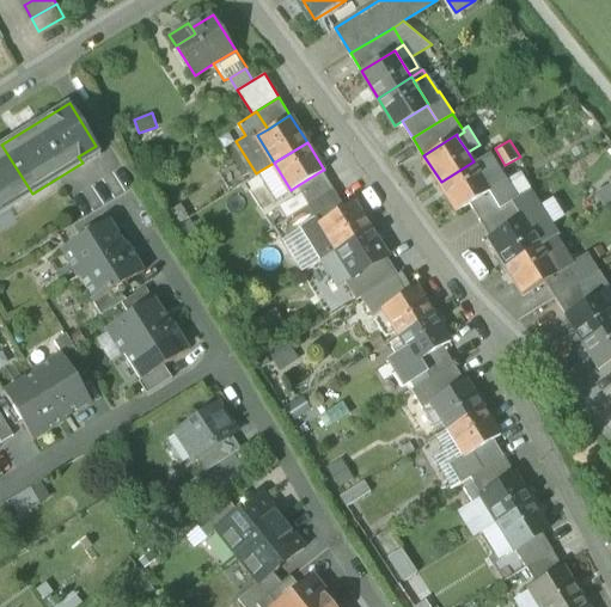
[(0,213),(32,194),(1,145),(0,145),(0,213)]
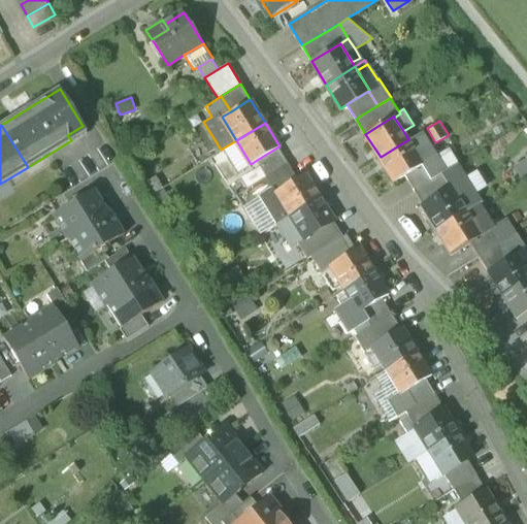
[(423,130),(408,139),(423,162),(433,177),(441,172),(447,168),(437,154),(423,130)]
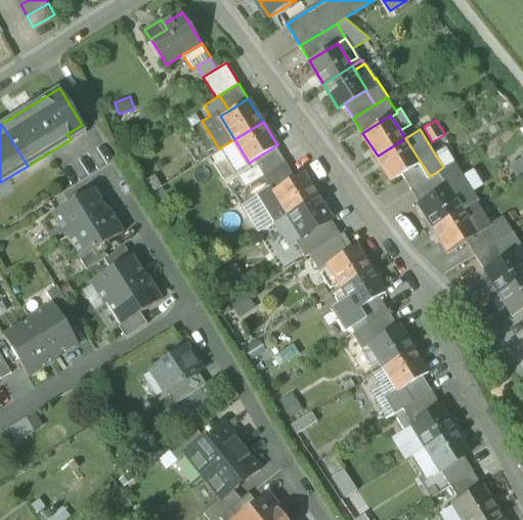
[(420,161),(405,138),(378,156),(392,179),(401,173),(420,161)]
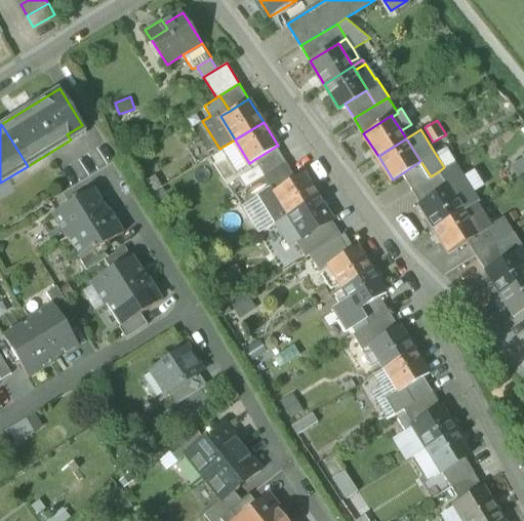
[(223,147),(237,170),(249,163),(235,139),(223,147)]
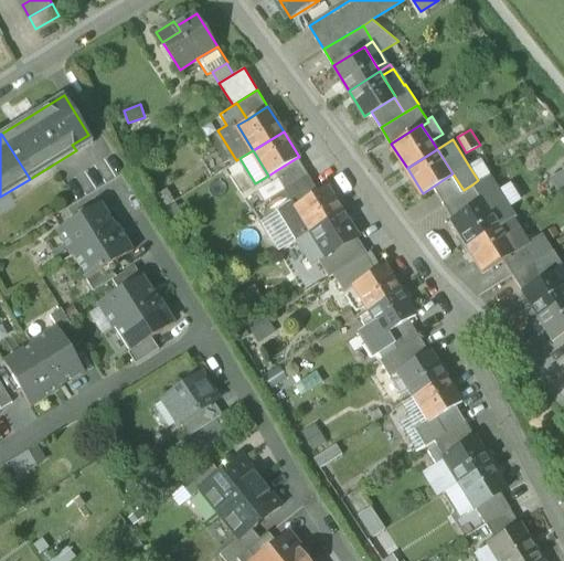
[(481,156),(468,165),(478,180),(490,173),(491,172),(481,156)]
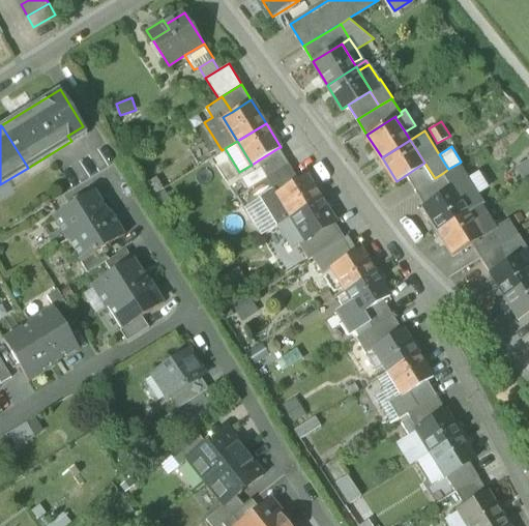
[(258,161),(262,166),(243,177),(250,186),(267,175),(268,175),(272,182),(276,191),(298,177),(289,163),(280,147),(258,161)]
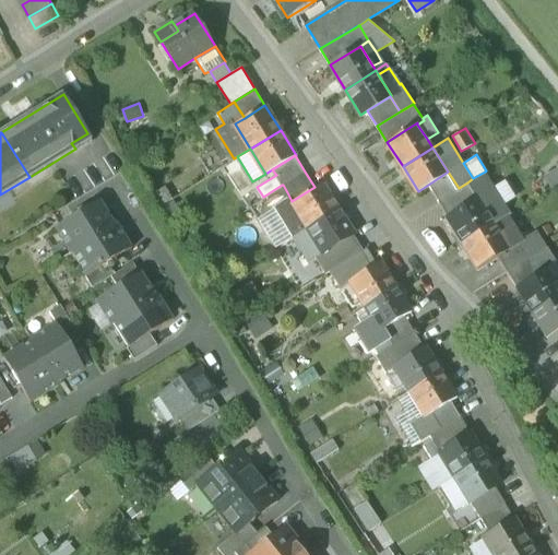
[(551,187),(557,182),(557,157),(555,161),(557,164),(557,166),(544,174),(551,187)]
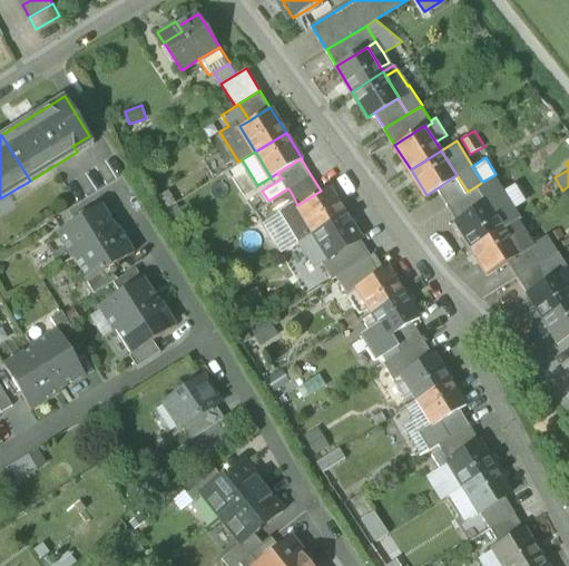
[(437,188),(447,204),(468,192),(457,175),(437,188)]
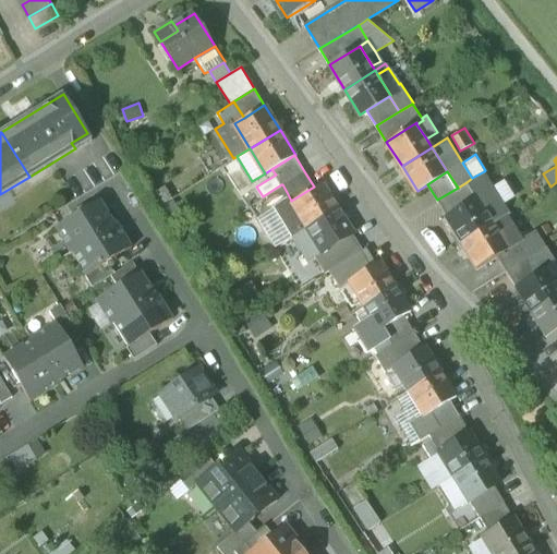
[(467,182),(476,197),(494,188),(493,187),(484,171),(472,178),(467,182)]
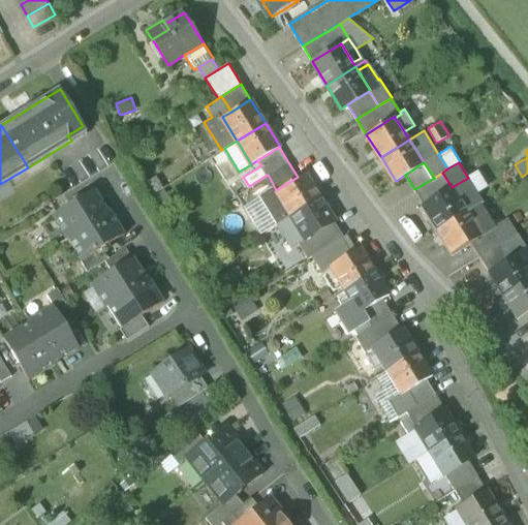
[(467,177),(468,178),(476,191),(485,186),(476,172),(467,177)]
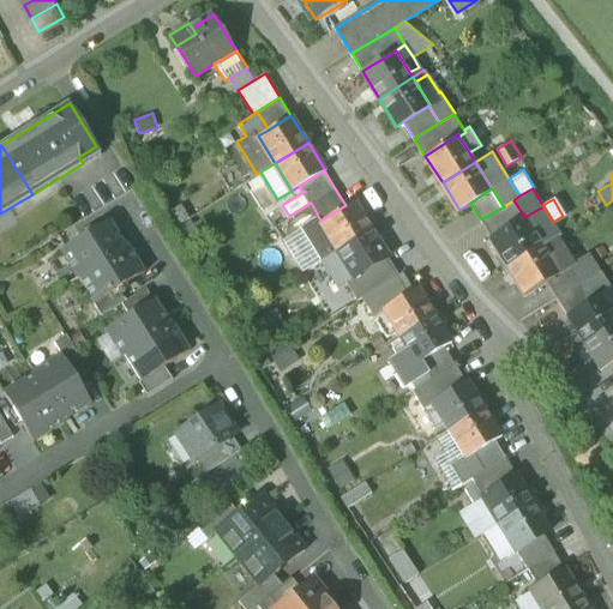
[(322,259),(338,248),(371,228),(354,200),(346,205),(320,221),(316,211),(299,222),(302,228),(322,259)]
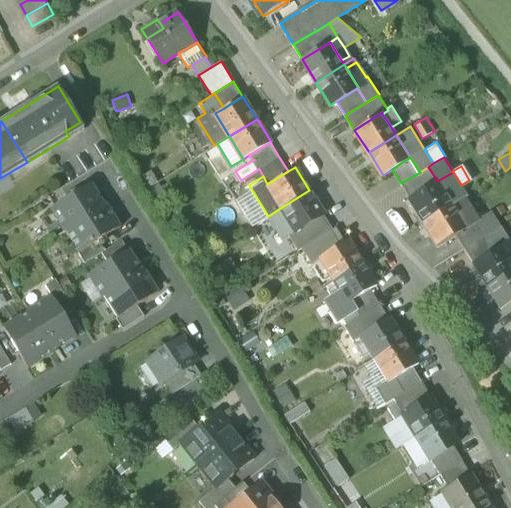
[(428,167),(420,172),(401,183),(410,197),(410,198),(437,181),(428,167)]
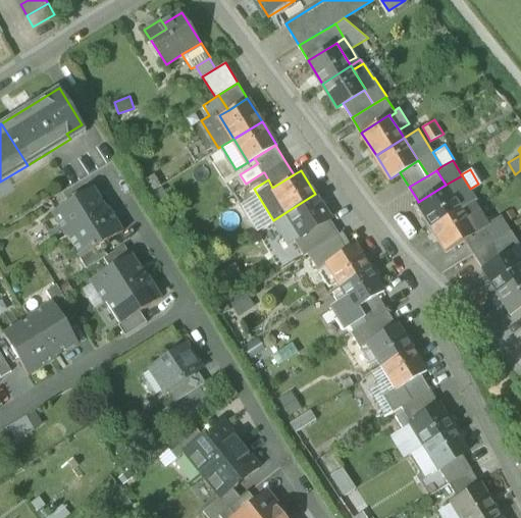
[(142,180),(149,192),(161,184),(154,172),(142,180)]
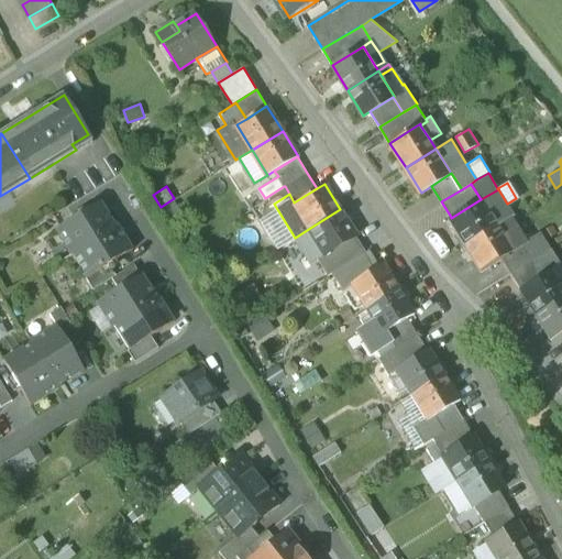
[(514,214),(507,204),(498,189),(481,199),(497,225),(510,216),(514,214)]
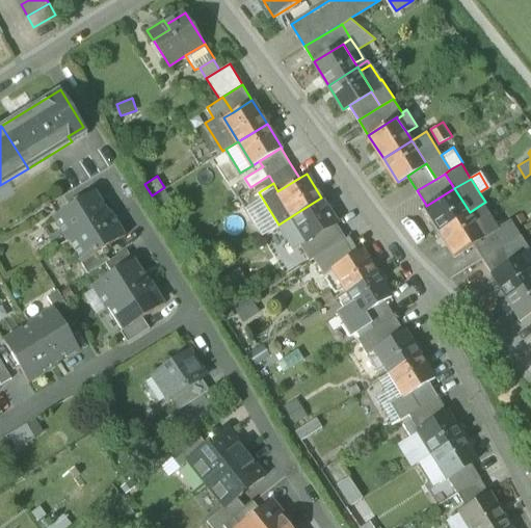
[(441,230),(470,212),(454,188),(426,206),(426,205),(425,206),(441,230)]
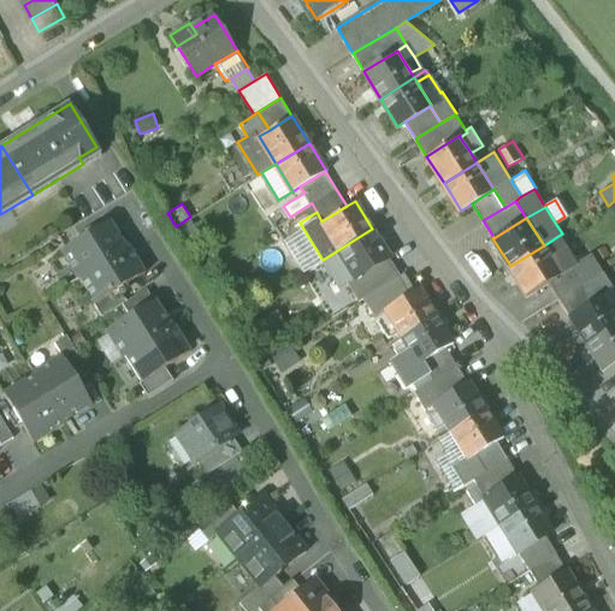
[(81,276),(96,301),(119,286),(146,271),(136,256),(134,257),(128,247),(130,245),(128,243),(126,244),(111,219),(61,249),(78,277),(81,276)]
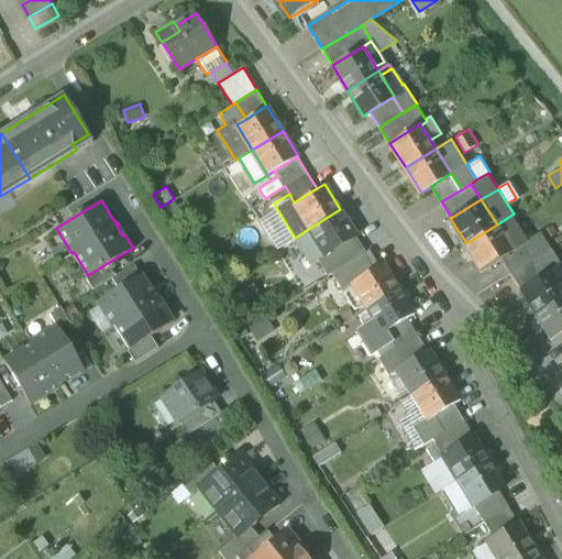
[(291,239),(295,238),(277,209),(259,220),(276,249),(291,239)]
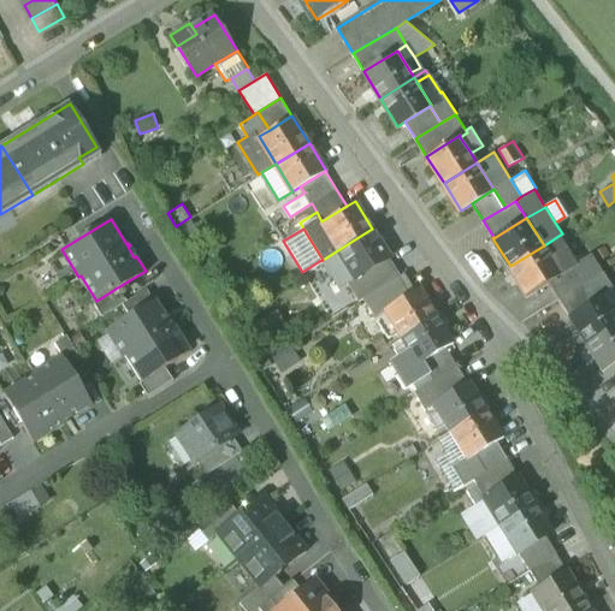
[(389,256),(372,229),(339,249),(355,274),(355,276),(389,256)]
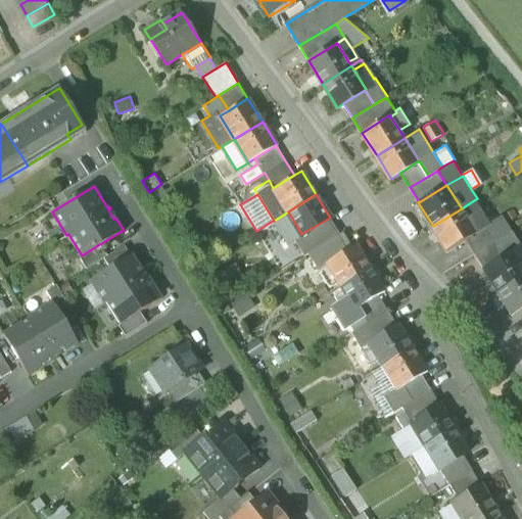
[(487,223),(474,200),(462,208),(433,226),(446,248),(464,238),(481,227),(487,223)]
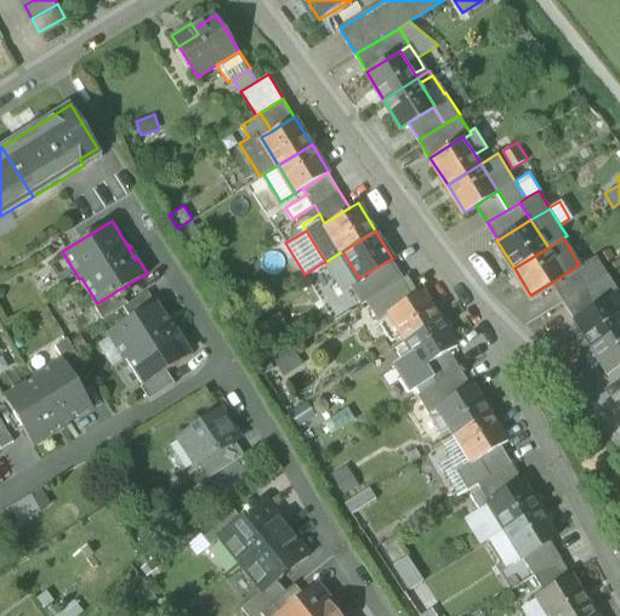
[(358,277),(342,251),(325,262),(322,263),(340,291),(351,284),(350,283),(358,277)]
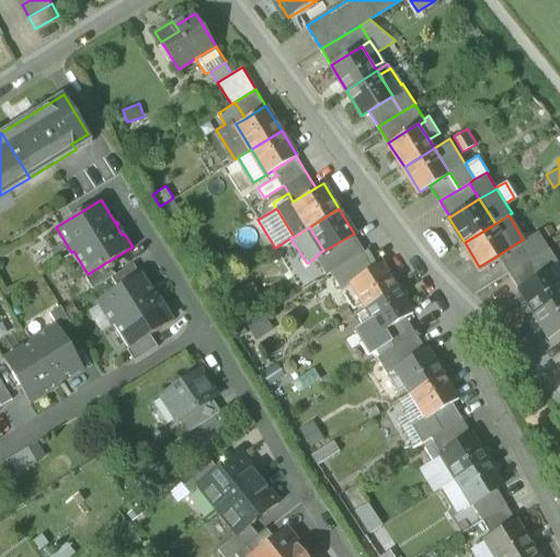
[(538,230),(523,239),(516,243),(527,260),(549,247),(538,230)]
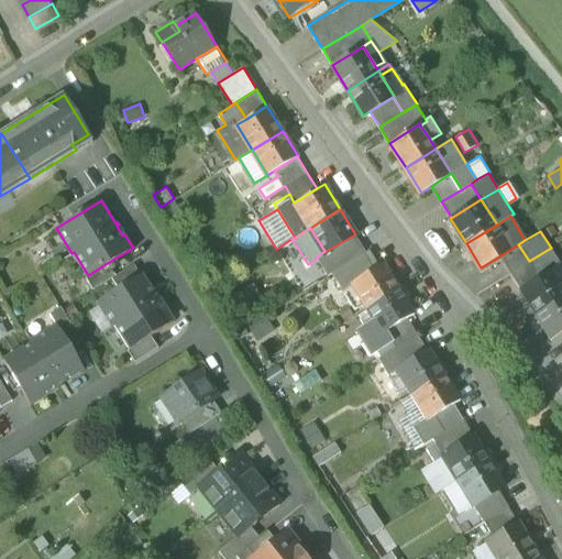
[(328,274),(332,271),(365,251),(355,234),(324,252),(324,251),(317,256),(318,258),(328,274)]
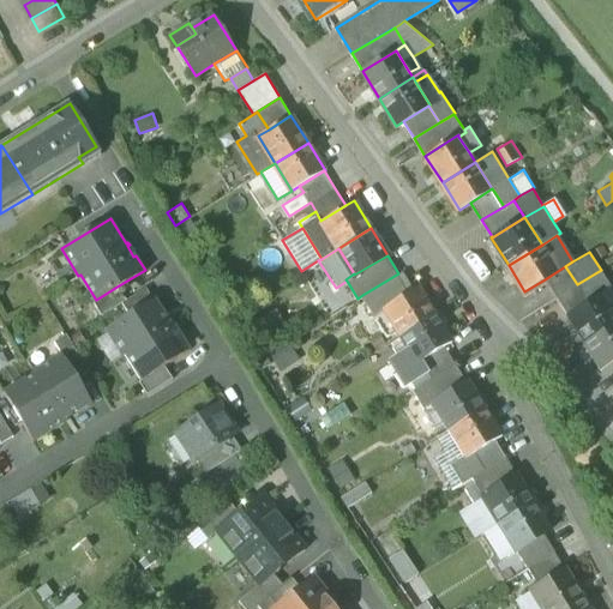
[(545,279),(556,297),(577,284),(565,266),(545,279)]
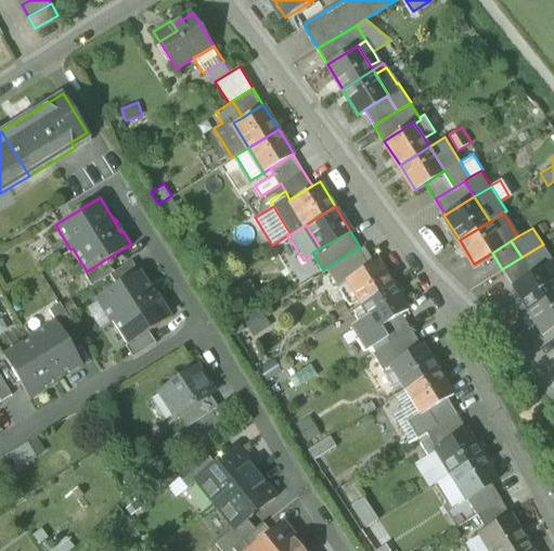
[(364,244),(360,247),(327,267),(338,284),(348,278),(347,277),(374,260),(364,244)]
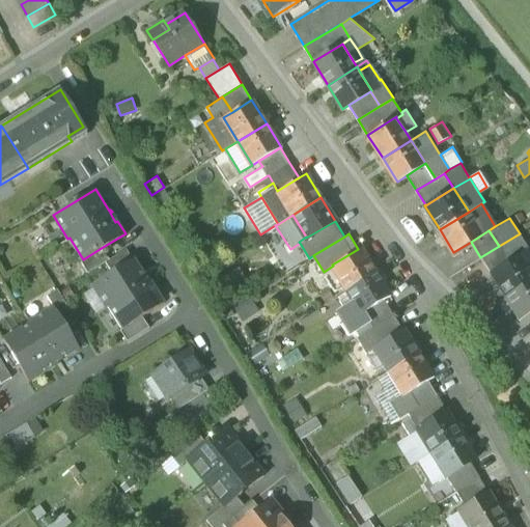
[(520,233),(499,246),(480,257),(490,272),(491,271),(509,259),(503,249),(523,237),(520,233)]
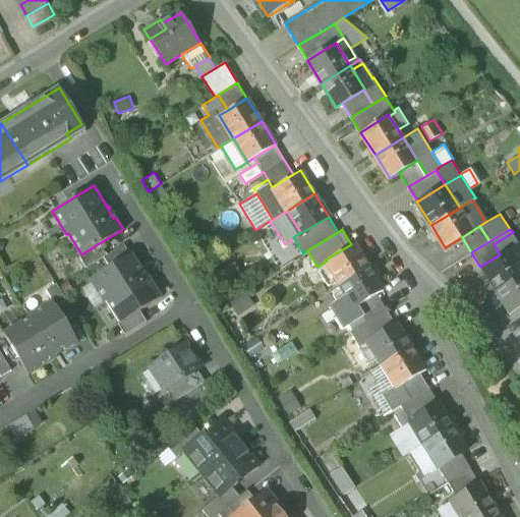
[(494,244),(500,254),(510,248),(519,263),(519,243),(513,232),(494,244)]
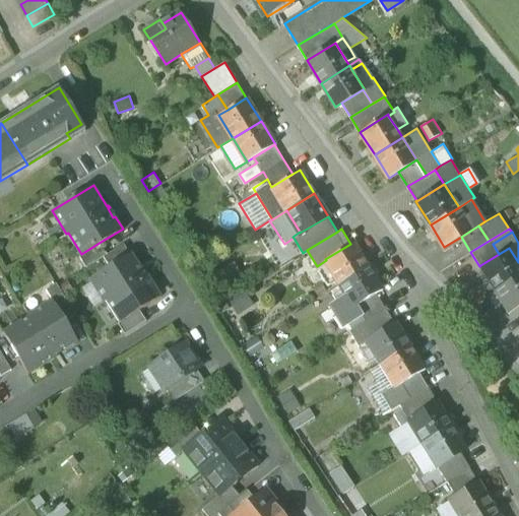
[(79,255),(86,265),(104,255),(107,252),(101,242),(81,254),(79,255)]
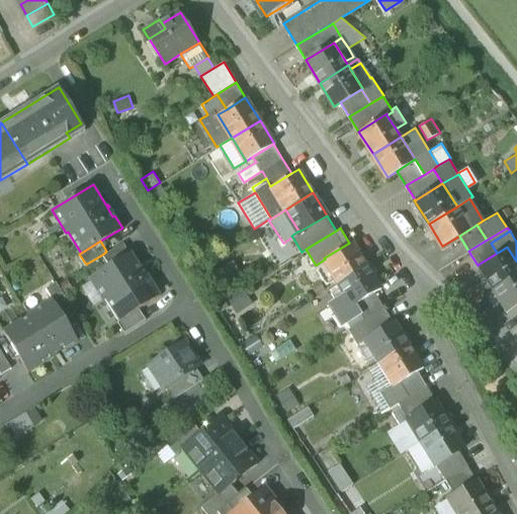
[(103,254),(109,264),(130,251),(123,241),(106,251),(103,254)]
